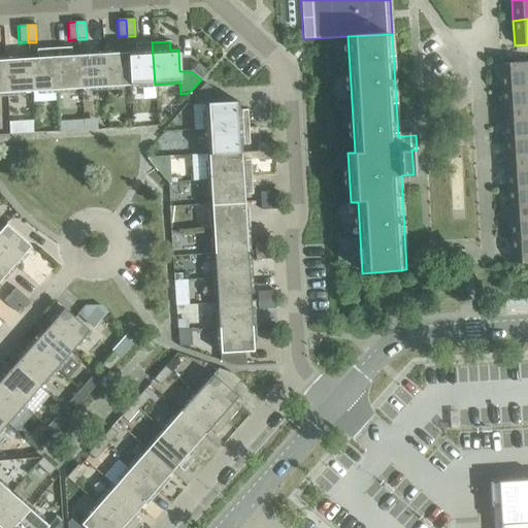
[(135,52),(128,53),(130,86),(155,85),(152,42),(134,43),(135,52)]
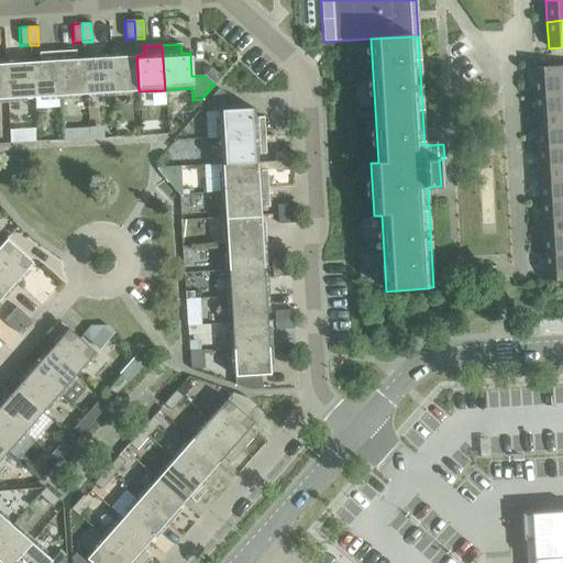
[(75,51),(56,52),(59,97),(86,95),(84,59),(76,59),(75,51)]
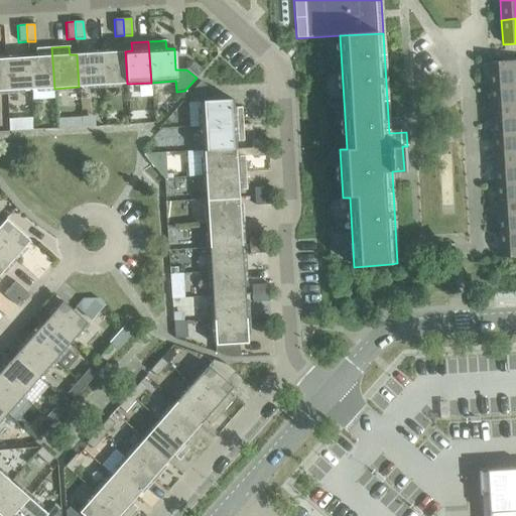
[(35,56),(28,57),(30,90),(54,89),(51,47),(35,48),(35,56)]
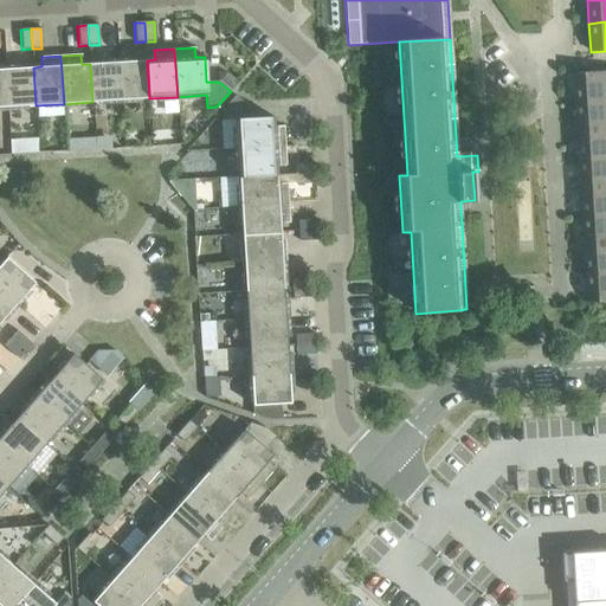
[(147,60),(118,62),(121,101),(149,98),(147,60)]
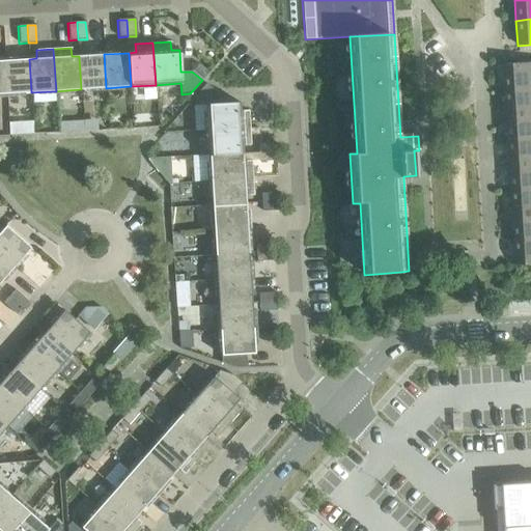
[(104,54),(79,56),(81,89),(106,88),(104,54)]
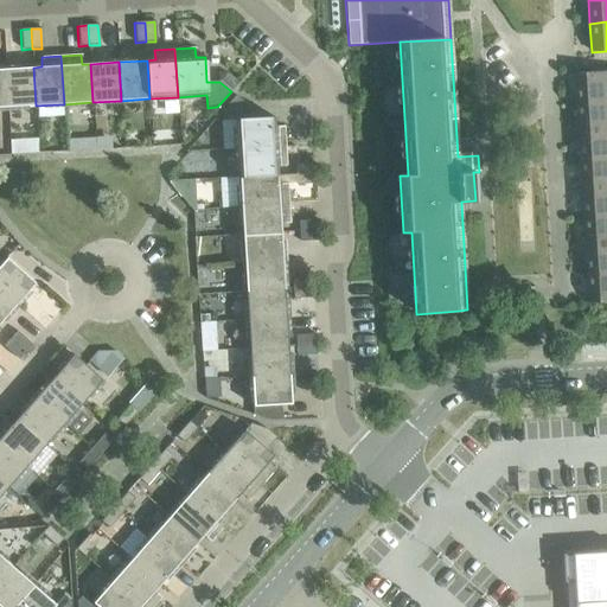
[(33,68),(5,69),(7,107),(36,106),(33,68)]
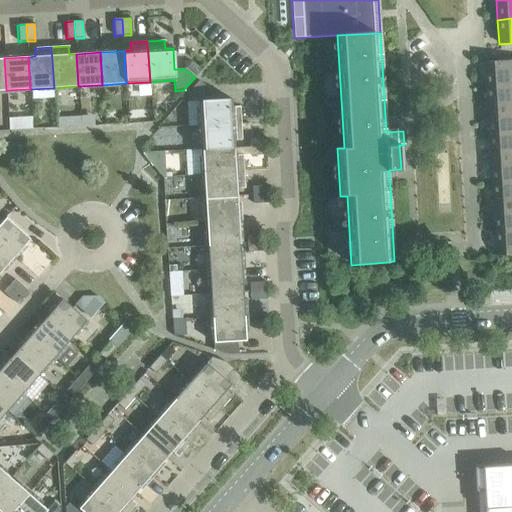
[(511,60),(484,62),(485,87),(511,84),(511,60)]
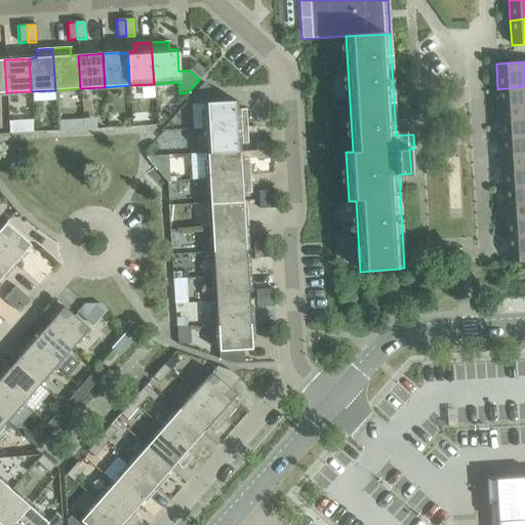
[(196,63),(190,71),(200,79),(206,72),(196,63)]
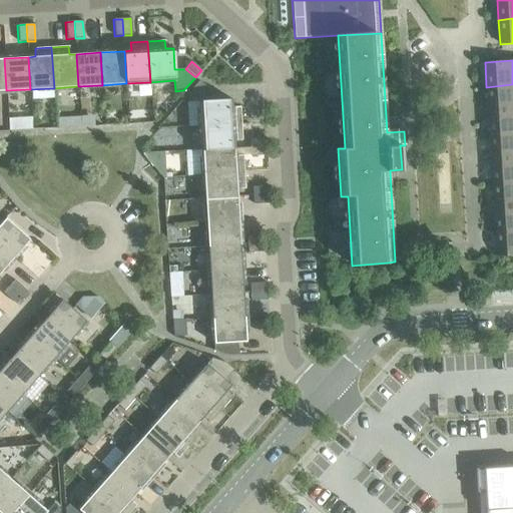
[(198,101),(200,126),(240,124),(239,107),(231,107),(230,99),(209,100),(208,89),(198,81),(187,94),(187,102),(198,101)]
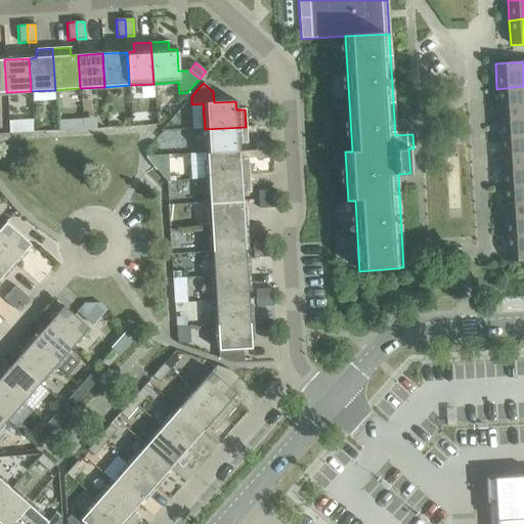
[(523,86),(496,89),(498,114),(523,112),(523,86)]
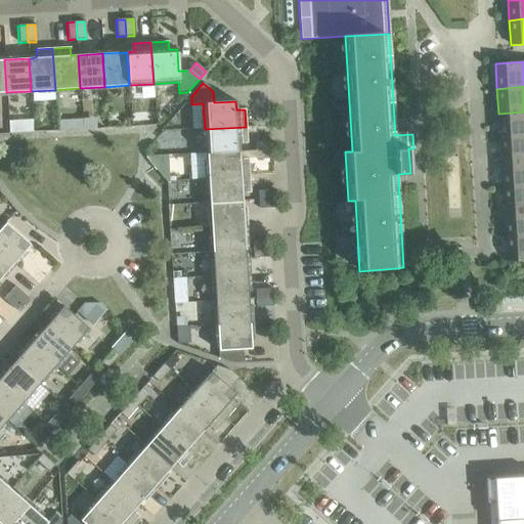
[(523,112),(498,114),(499,138),(523,136),(523,112)]
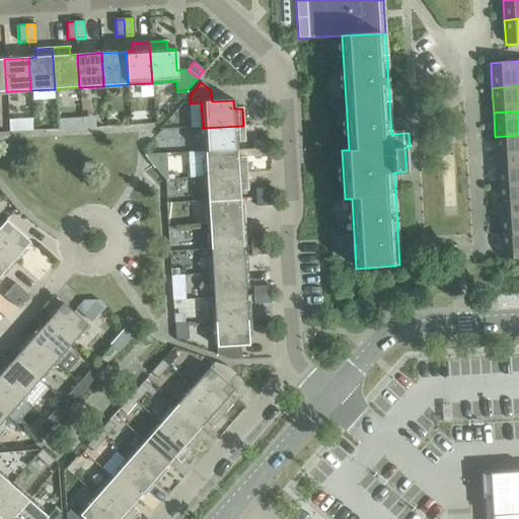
[(203,128),(204,152),(236,150),(236,143),(244,142),(243,126),(203,128)]
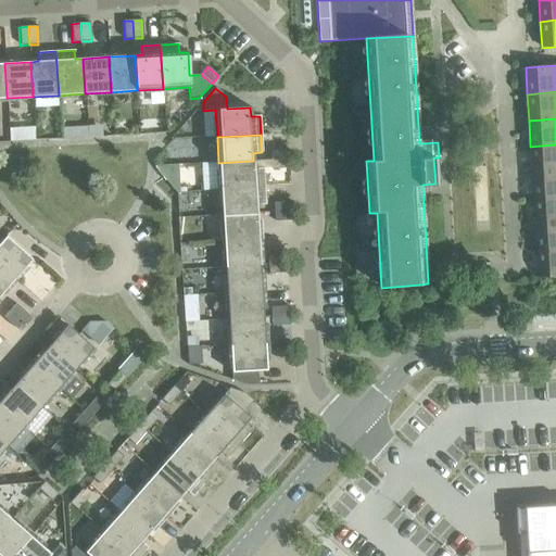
[(555,144),(530,147),(532,173),(555,171),(555,144)]
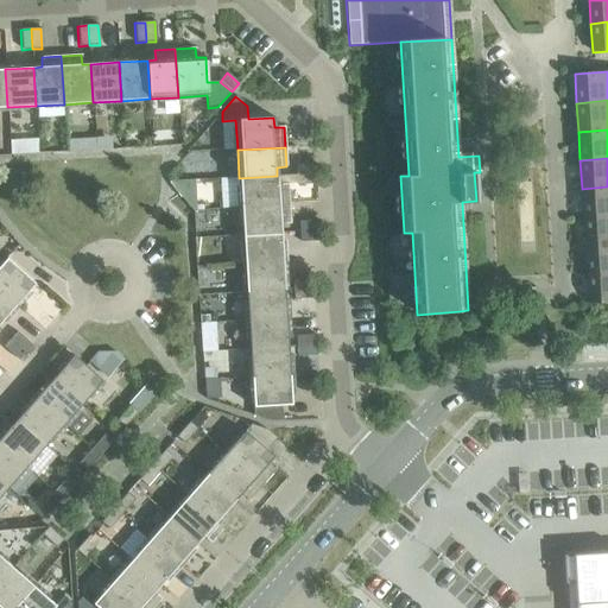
[(295,165),(296,175),(316,173),(315,164),(295,165)]
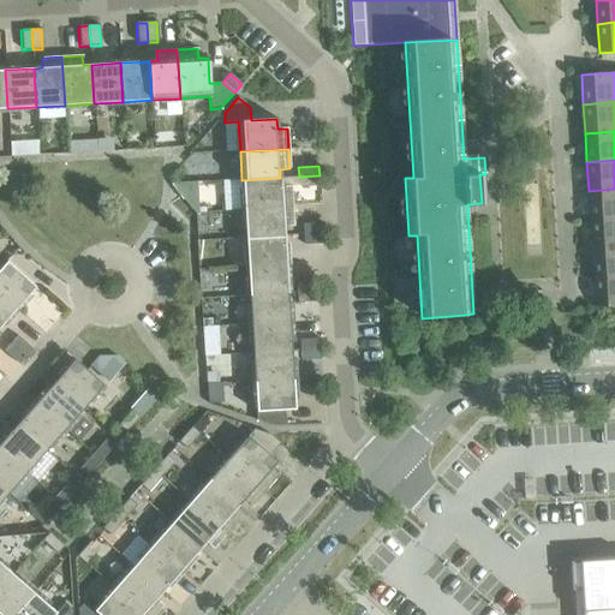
[(320,175),(299,177),(299,187),(320,186),(320,175)]
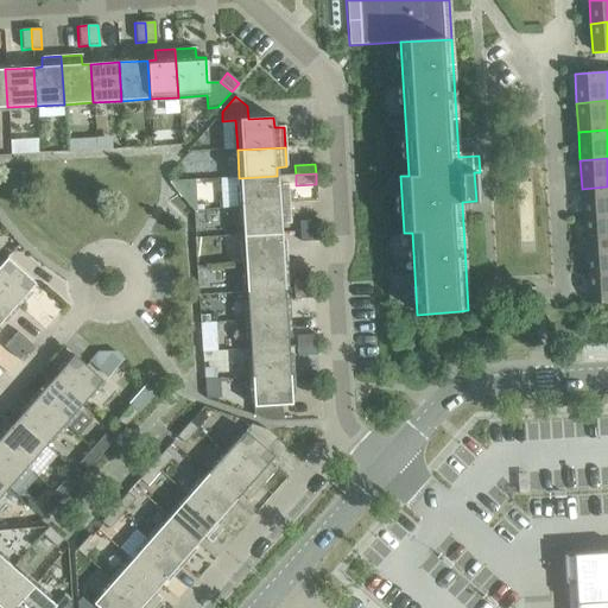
[(239,178),(241,207),(289,204),(287,184),(278,185),(277,176),(239,178)]
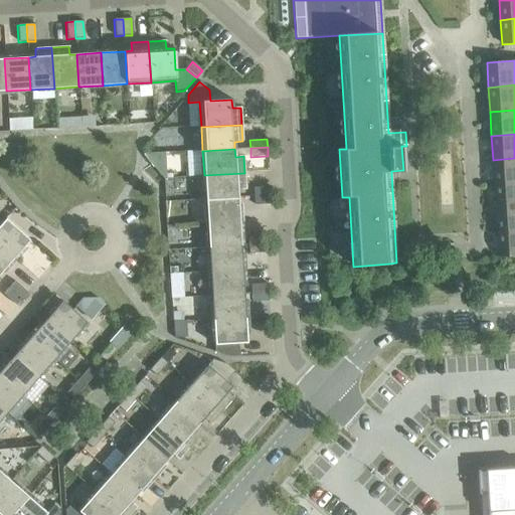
[(165,153),(144,153),(144,154),(151,164),(165,164),(165,153)]
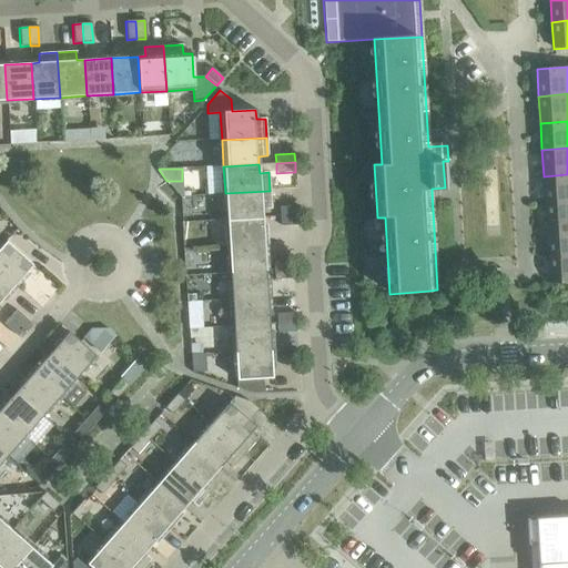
[(567,174),(544,176),(545,203),(567,201),(567,174)]
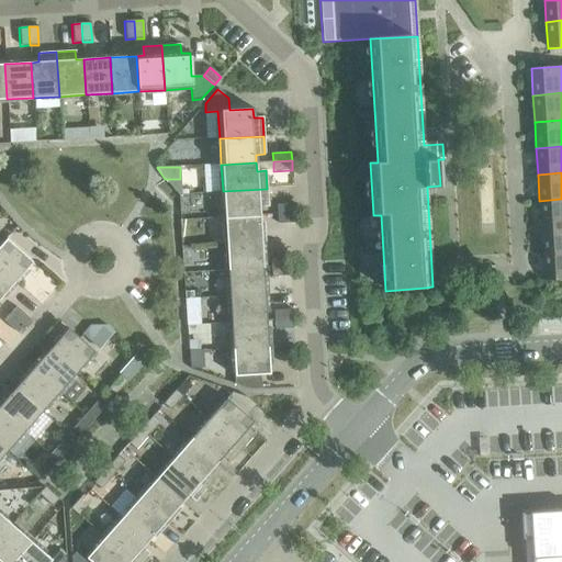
[(223,191),(224,217),(259,215),(259,208),(268,208),(267,189),(223,191)]
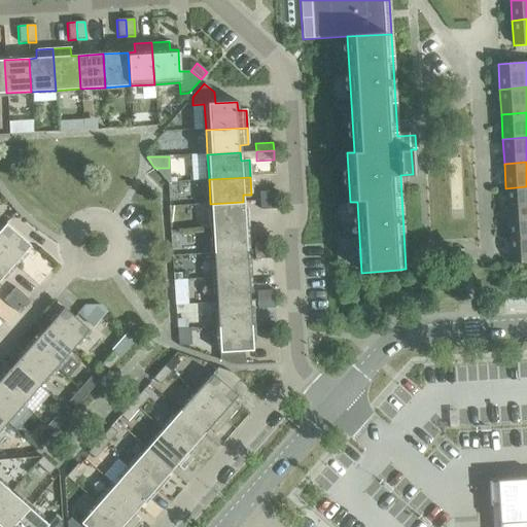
[(526,186),(505,188),(507,213),(526,212),(526,186)]
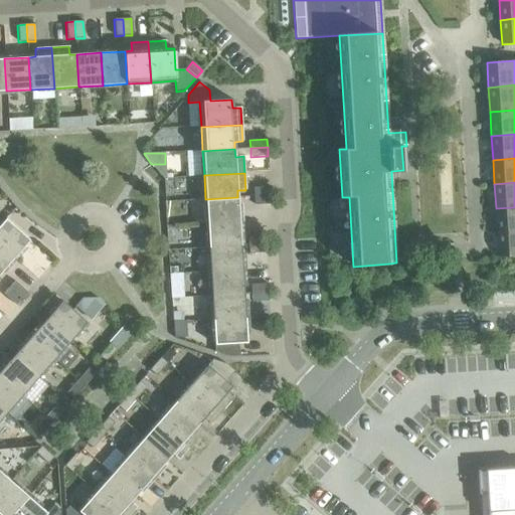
[(252,188),(253,196),(271,195),(270,187),(252,188)]
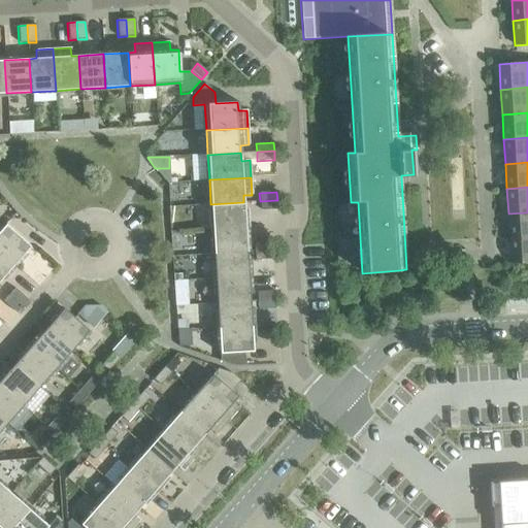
[(277,200),(260,201),(260,210),(277,209),(277,200)]
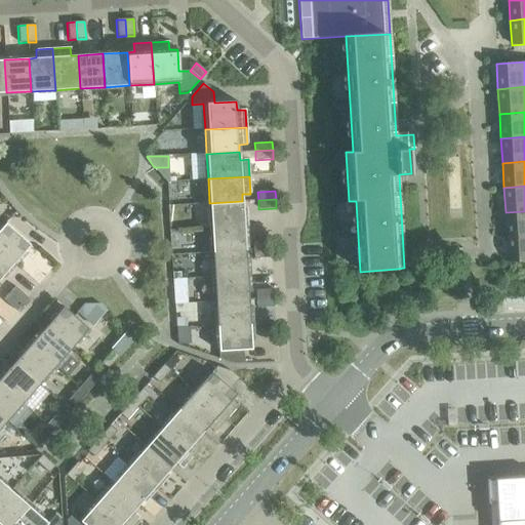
[(209,203),(211,228),(244,226),(242,201),(209,203)]
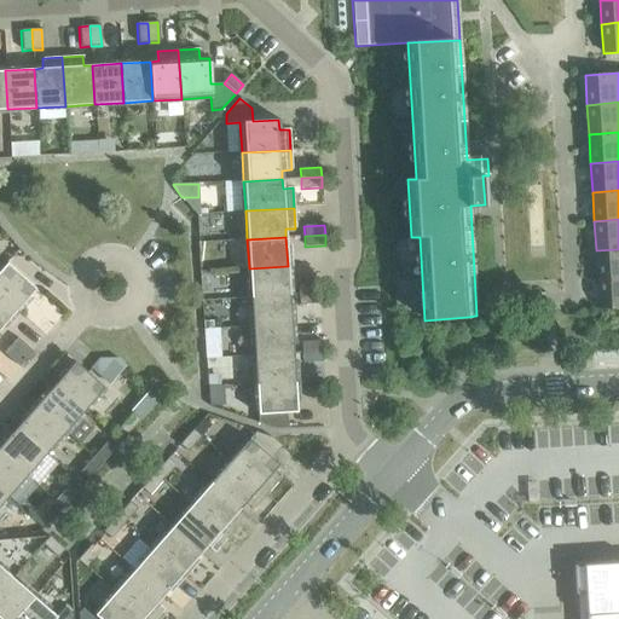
[(618,249),(596,250),(597,281),(618,278),(618,249)]
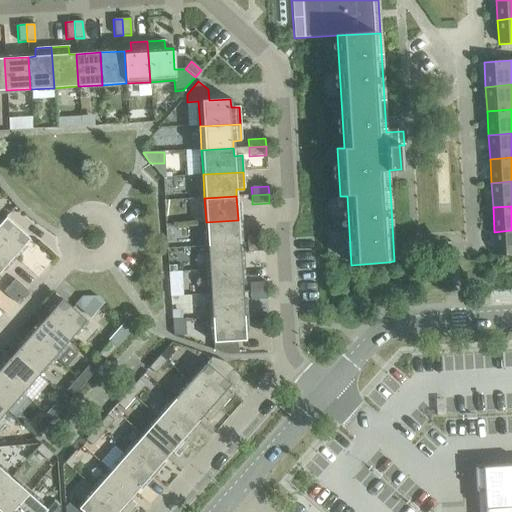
[(5,217),(0,222),(0,246),(12,257),(29,239),(5,217)]
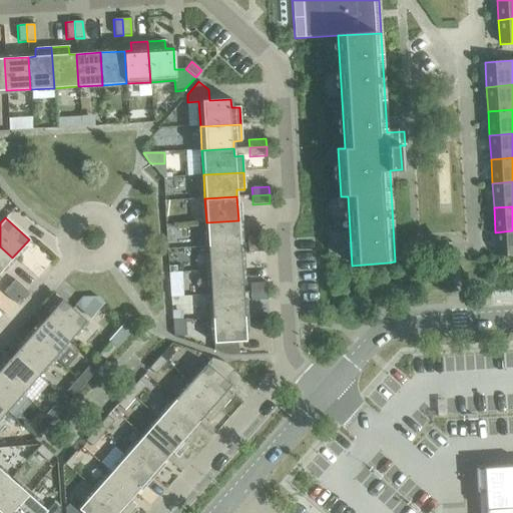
[(206,222),(207,246),(239,244),(238,220),(206,222)]
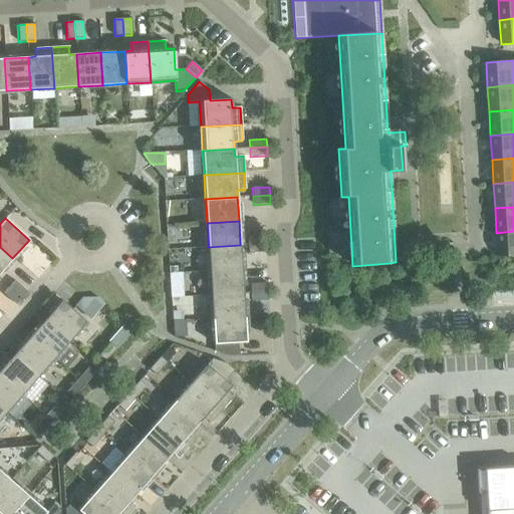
[(513,231),(496,233),(498,257),(513,255),(513,231)]
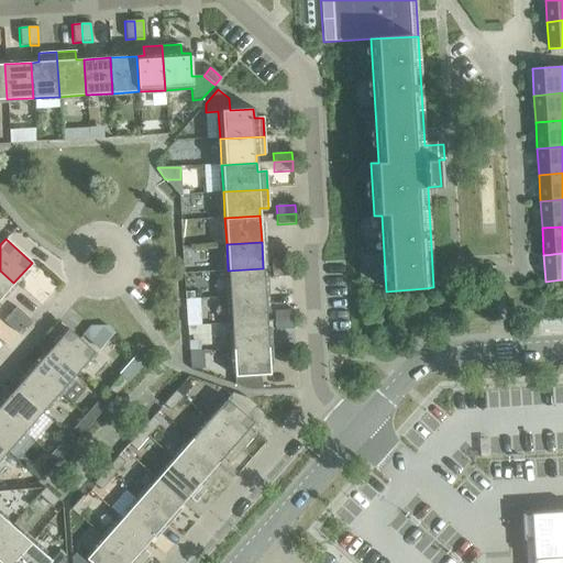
[(271,258),(271,268),(289,267),(289,257),(271,258)]
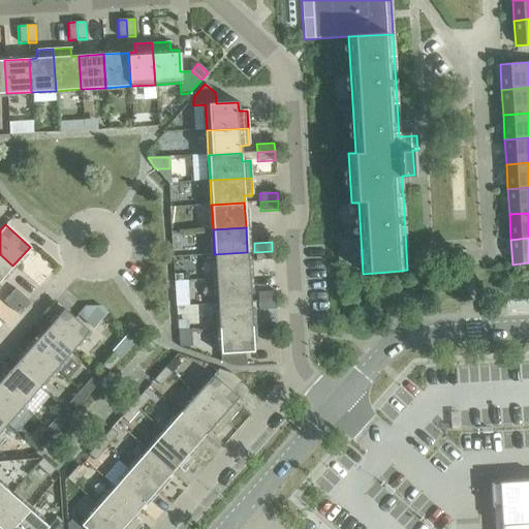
[(272,251),(254,252),(255,260),(273,259),(272,251)]
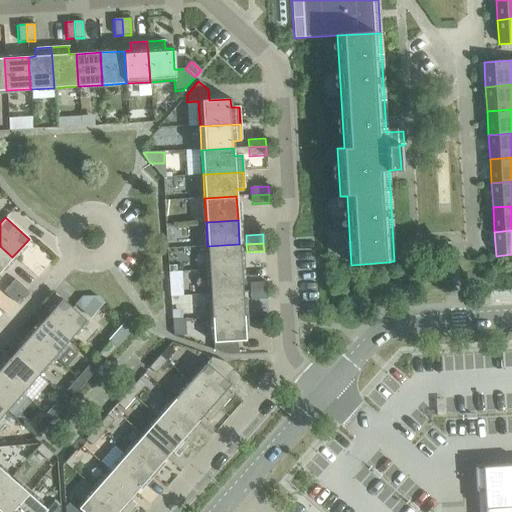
[(207,246),(208,270),(241,268),(239,244),(207,246)]
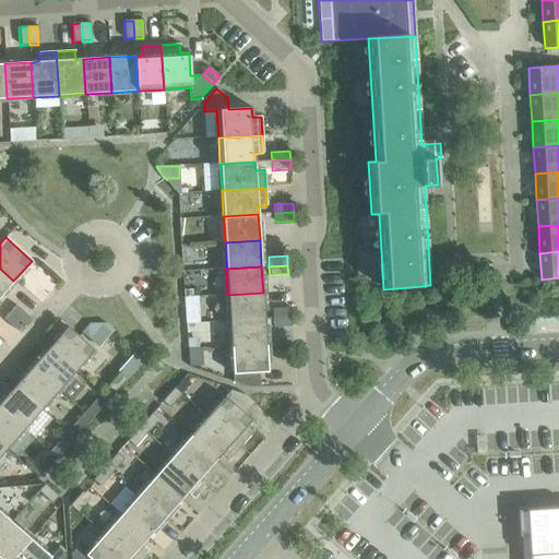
[(0,269),(0,296),(13,281),(0,269)]
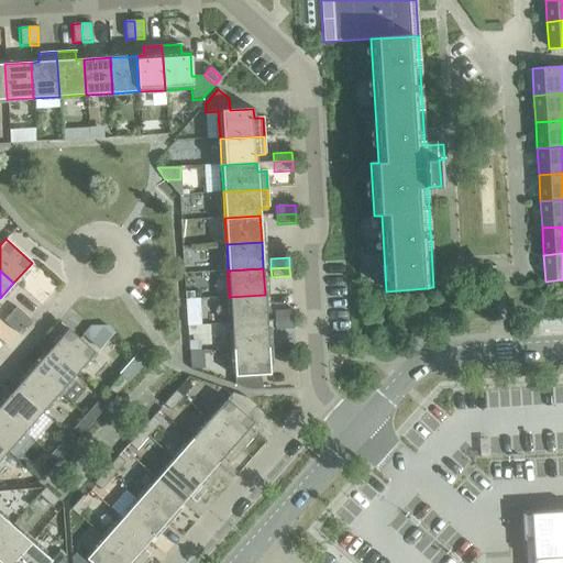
[(229,297),(231,323),(266,321),(265,295),(229,297)]
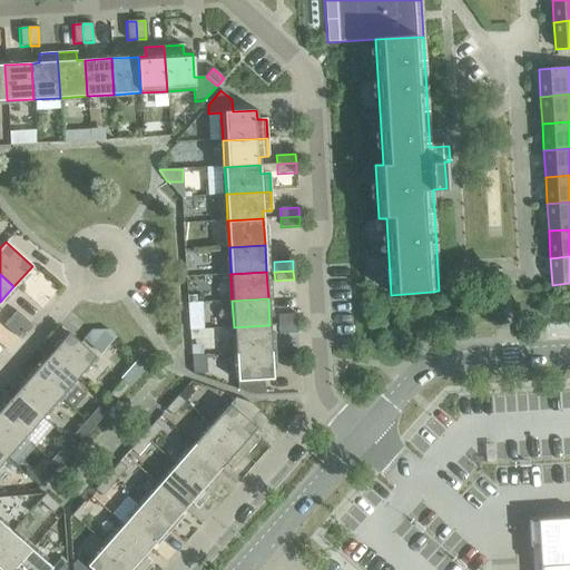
[(202,303),(187,303),(187,317),(195,316),(202,310),(202,303)]
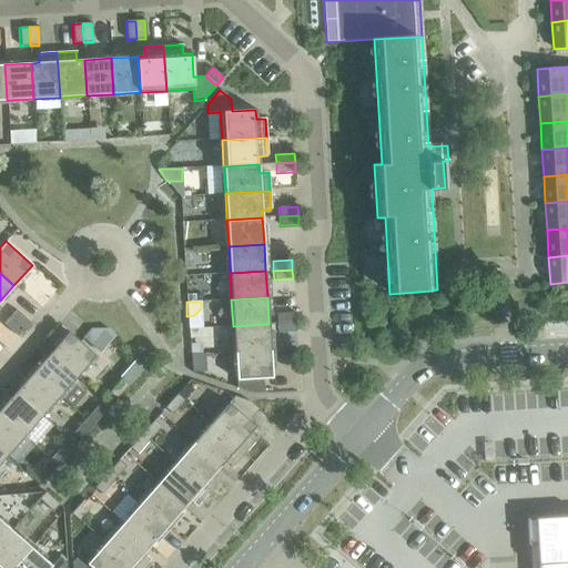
[(16,310),(9,317),(23,330),(29,323),(16,310)]
